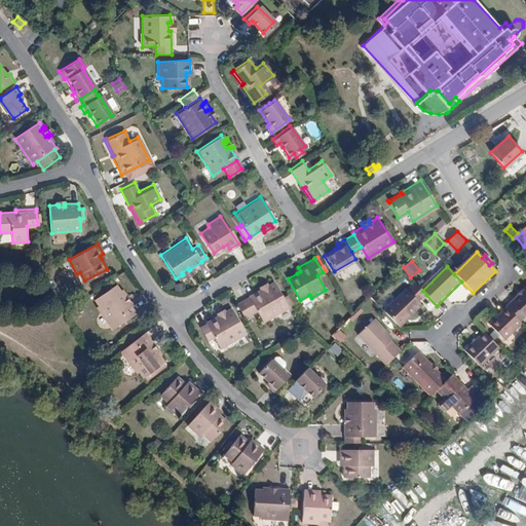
[(184,277),(192,271),(190,269),(189,270),(188,268),(182,272),(183,274),(182,275),(184,277)]
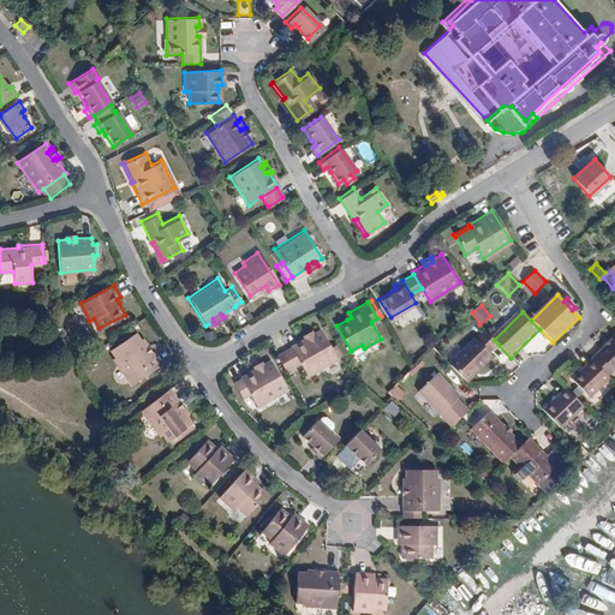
[(303,336),(300,338),(288,345),(290,347),(278,354),(287,369),(299,362),(306,374),(335,356),(334,354),(328,344),(317,328),(310,332),(309,333),(310,335),(304,339),(303,336)]
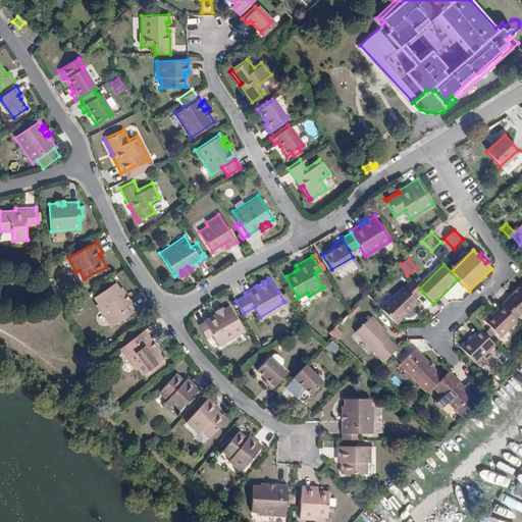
[(121,295),(122,295),(118,288),(114,281),(92,297),(104,314),(102,315),(109,326),(135,309),(127,299),(124,301),(121,295)]
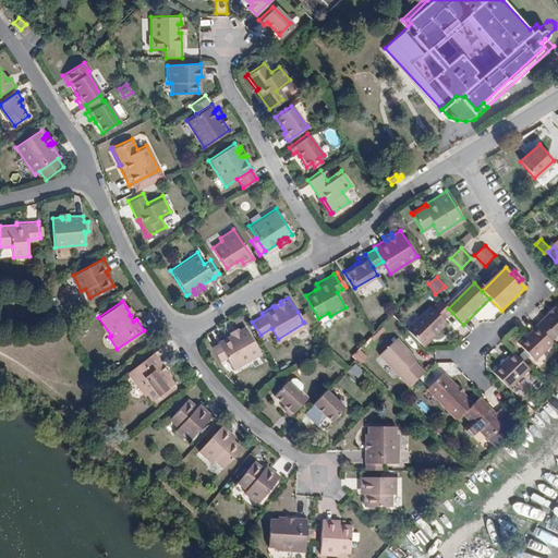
[(448,308),(440,301),(432,308),(431,307),(407,330),(423,348),(448,324),(444,320),(452,313),(448,308)]
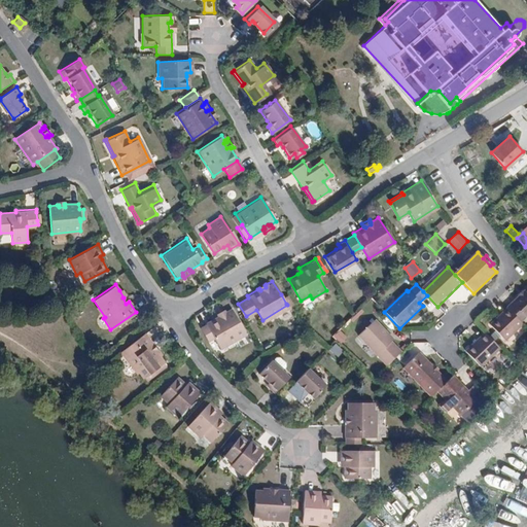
[(126,304),(129,302),(120,289),(119,290),(124,297),(123,297),(126,304)]
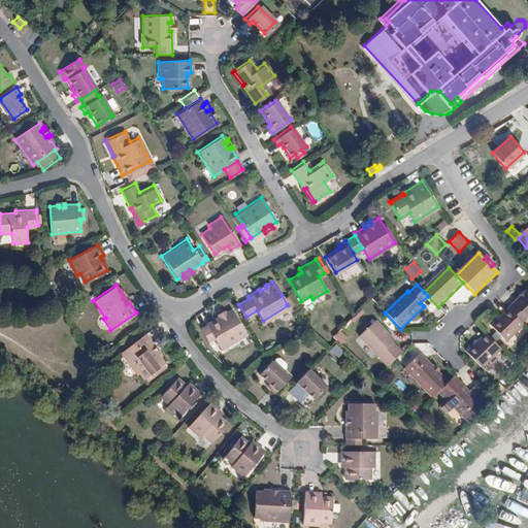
[(527,291),(526,294),(521,298),(509,309),(523,323),(527,318),(527,291)]
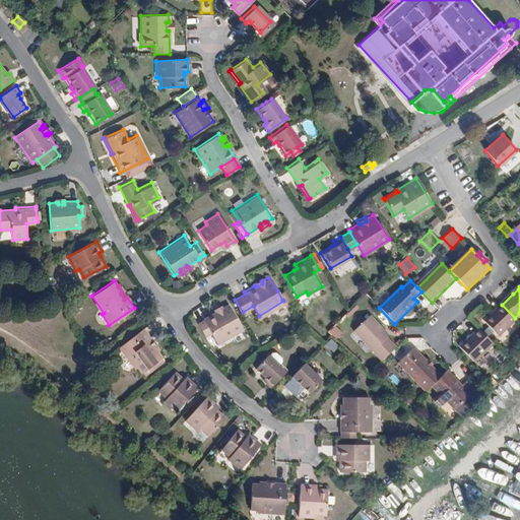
[(277,290),(282,300),(287,297),(282,287),(277,290)]
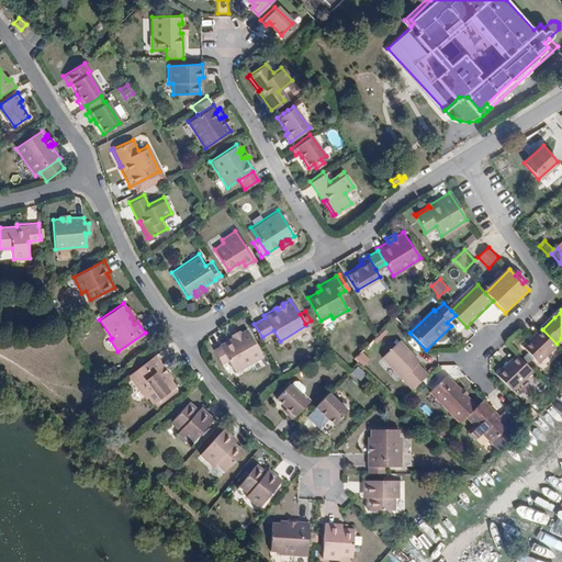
[(231,337),(229,338),(218,345),(218,346),(211,350),(220,366),(227,361),(234,370),(260,353),(245,328),(238,333),(237,334),(238,335),(232,339),(231,337)]
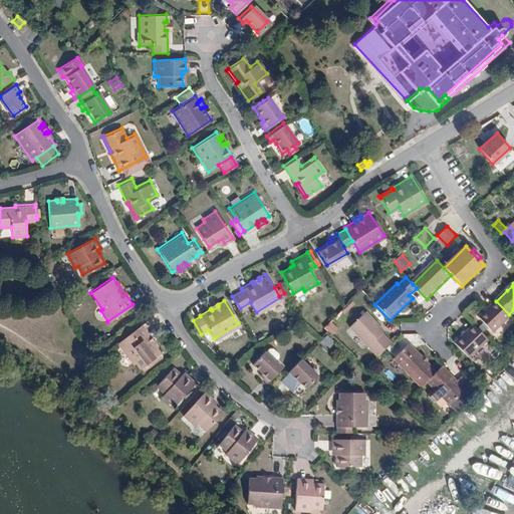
[(208,306),(210,309),(211,308),(212,310),(218,306),(217,305),(218,304),(216,301),(208,306)]
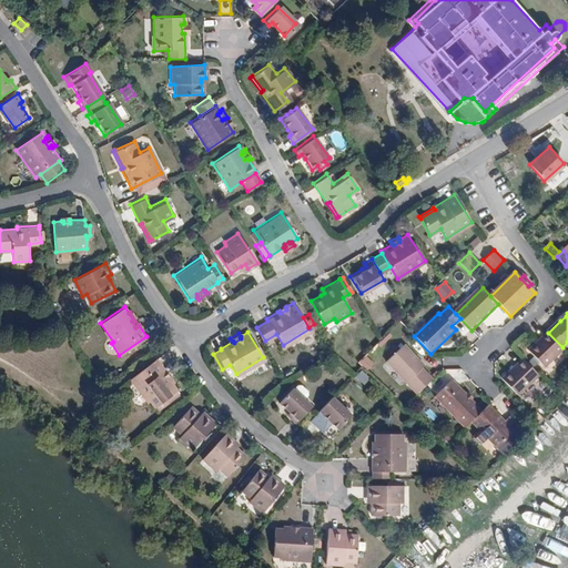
[(563,347),(548,333),(529,352),(546,368),(565,350),(563,347)]
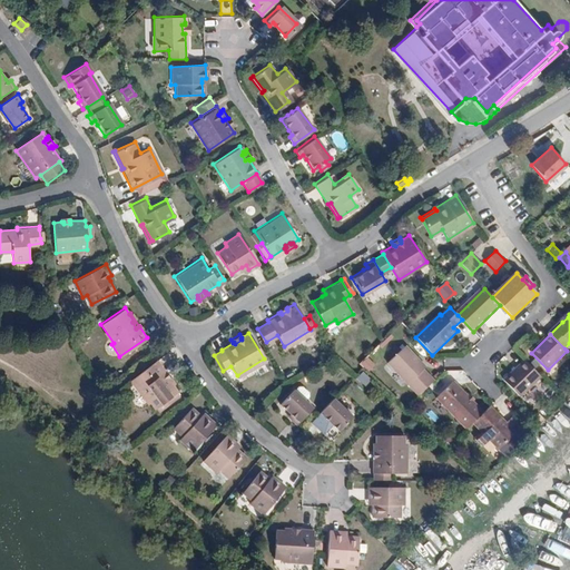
[(421,395),(435,382),(421,369),(413,361),(415,359),(403,346),(387,363),(421,395)]
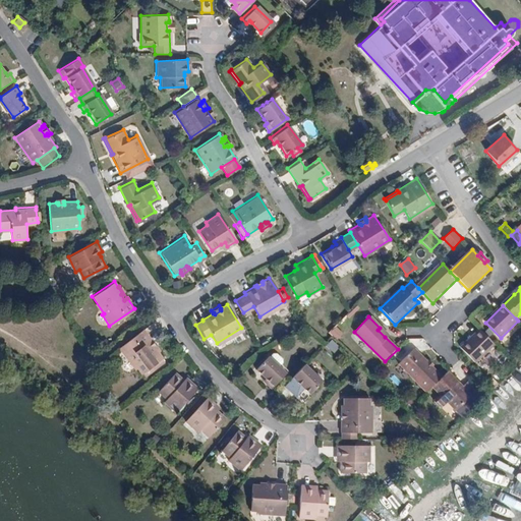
[(337,326),(332,331),(339,338),(344,333),(337,326)]
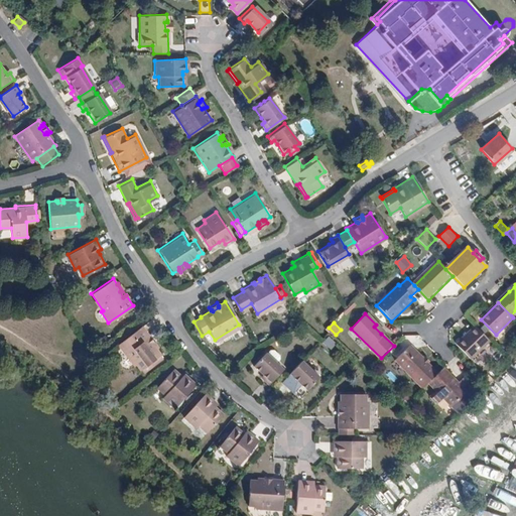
[(374,327),(381,334),(383,331),(376,325),(374,327)]
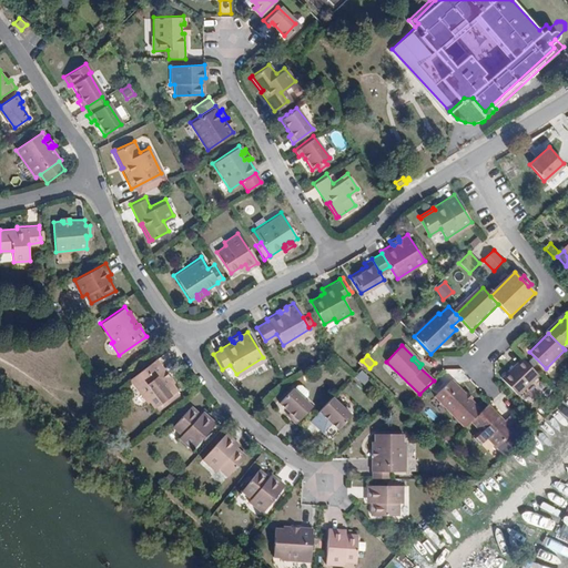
[(153,407),(176,388),(168,378),(166,376),(164,377),(160,372),(163,368),(154,358),(129,379),(138,389),(139,388),(153,407)]
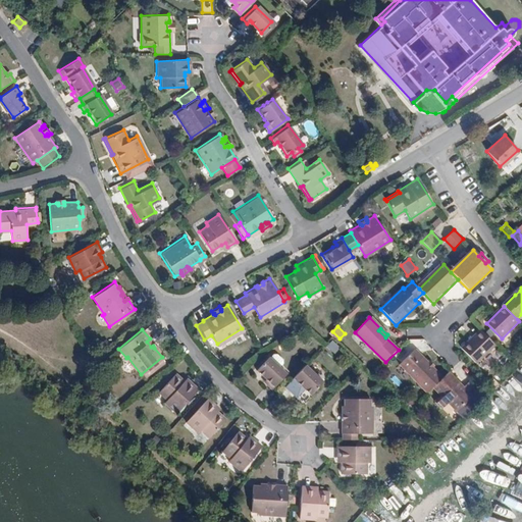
[(463,348),(477,363),(496,345),(481,329),(463,348)]
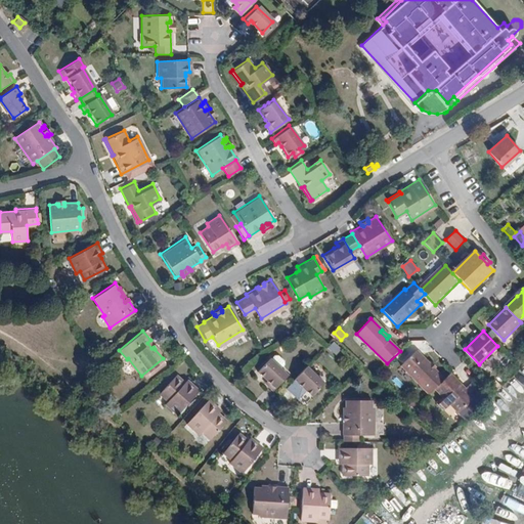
[(155,349),(157,347),(150,340),(147,343),(151,348),(154,347),(155,349)]
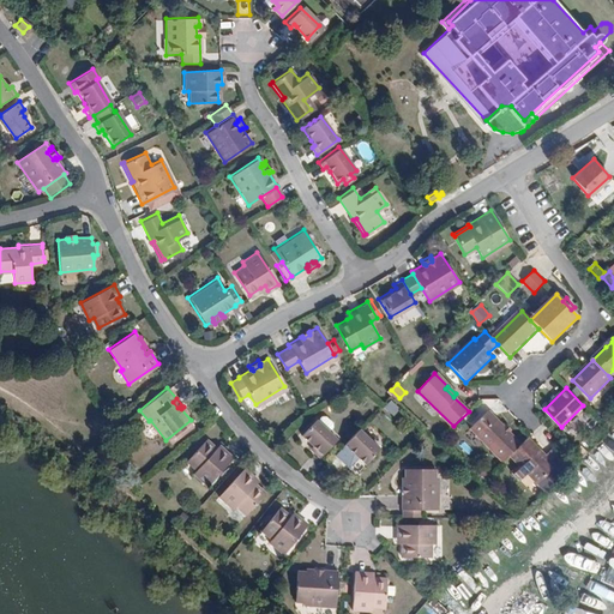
[(510,456),(523,444),(511,433),(506,428),(491,411),(473,429),(504,462),(510,456)]
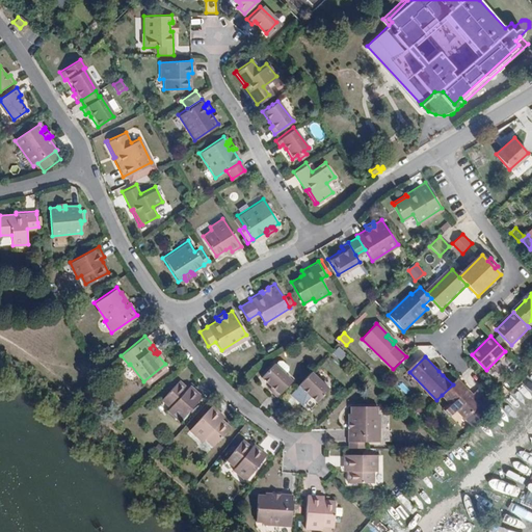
[(268,384),(272,388),(270,390),(276,396),(291,379),(272,363),(260,376),(268,384)]
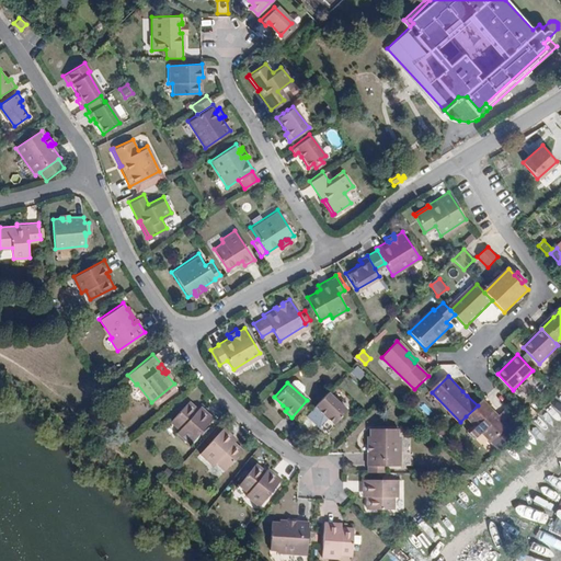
[(318,411),(321,413),(331,423),(344,408),(325,391),(310,408),(316,413),(318,411)]
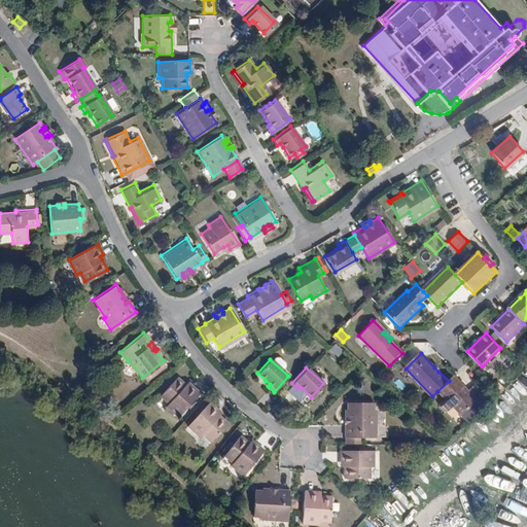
[(449,381),(437,391),(447,400),(440,407),(448,414),(454,408),(462,415),(479,398),(475,395),(481,387),(477,383),(469,390),(455,376),(449,381)]
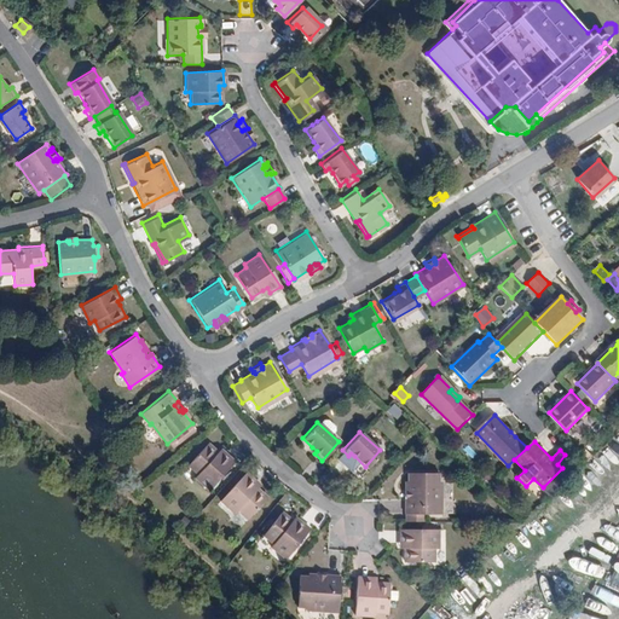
[(225,451),(221,453),(218,451),(209,443),(187,464),(196,472),(194,475),(208,489),(235,460),(225,451)]
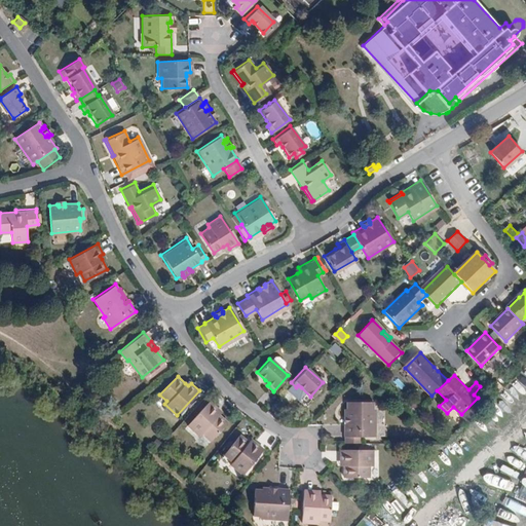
[(342,423),(342,435),(355,435),(373,436),(373,421),(370,421),(371,401),(345,400),(344,408),(344,414),(346,414),(346,423),(342,423)]
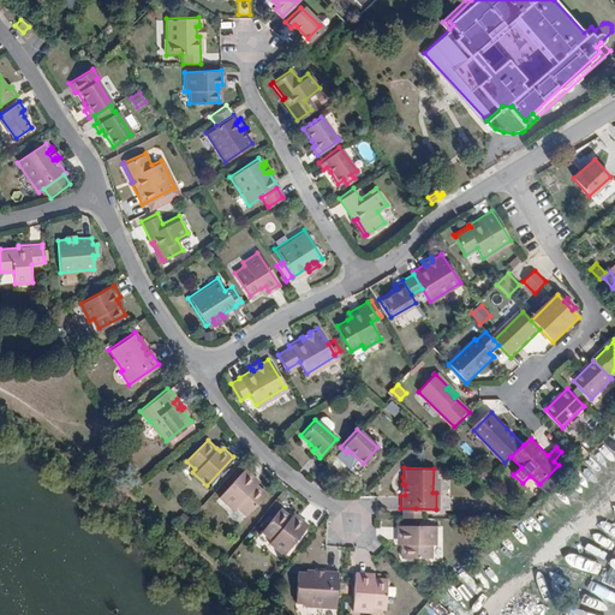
[(264,491),(254,482),(250,478),(252,476),(244,469),(218,495),(232,508),(234,506),(244,513),(264,491)]
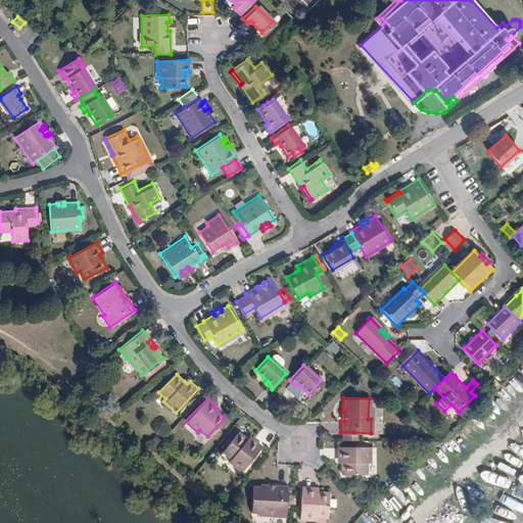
[(259,446),(251,439),(248,442),(245,438),(238,433),(221,453),(229,460),(227,462),(238,472),(259,446)]
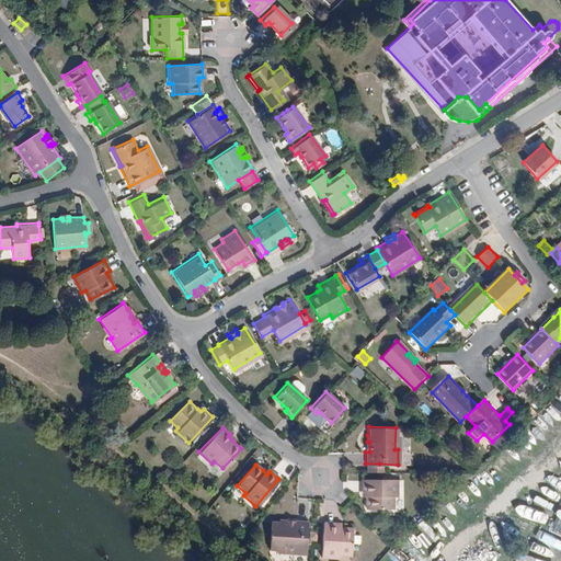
[(359,490),(364,490),(364,494),(364,506),(391,507),(392,495),(395,495),(396,479),(359,478),(359,490)]
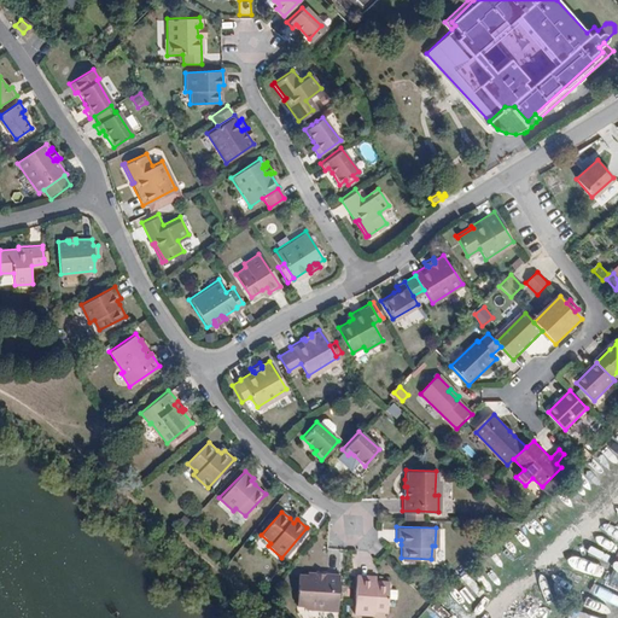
[(297,573),(295,605),(321,606),(320,608),(333,610),(336,573),(326,573),(326,577),(315,577),(316,575),(309,573),(297,573)]
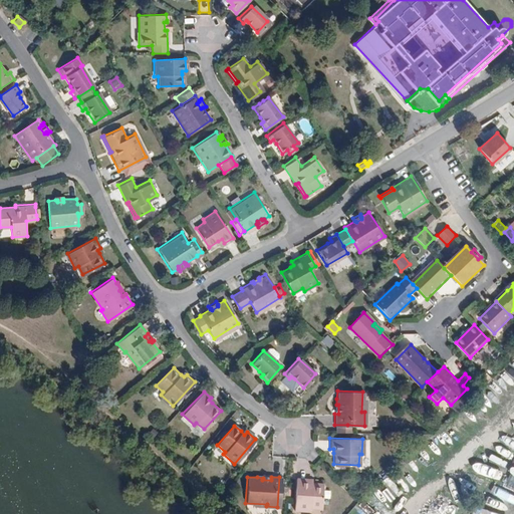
[(295,477),(293,509),(309,510),(309,507),(319,507),(320,483),(309,482),(306,482),(306,478),(295,477)]
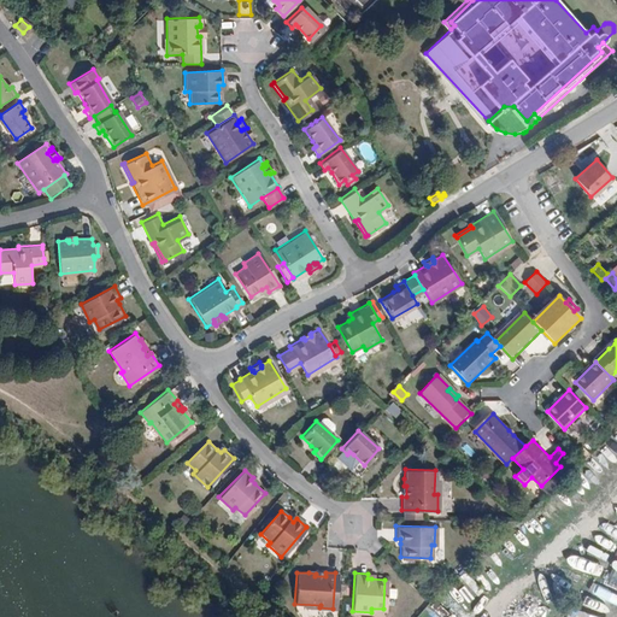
[(468,573),(462,579),(480,598),(486,592),(468,573)]
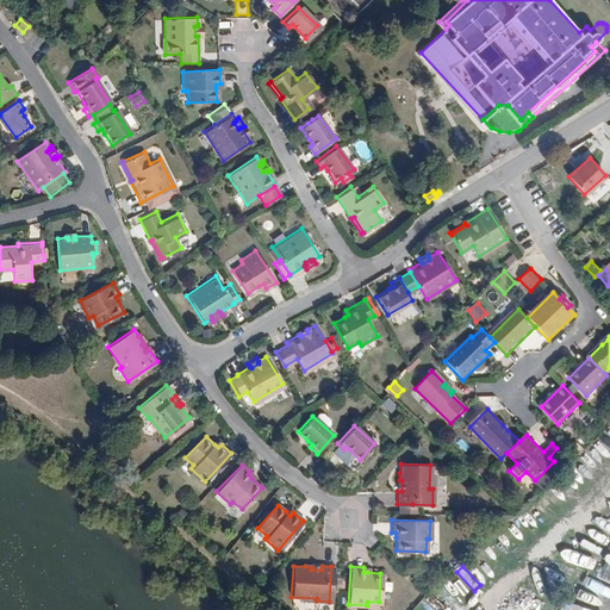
[(609,582),(609,573),(596,571),(593,578),(609,582)]
